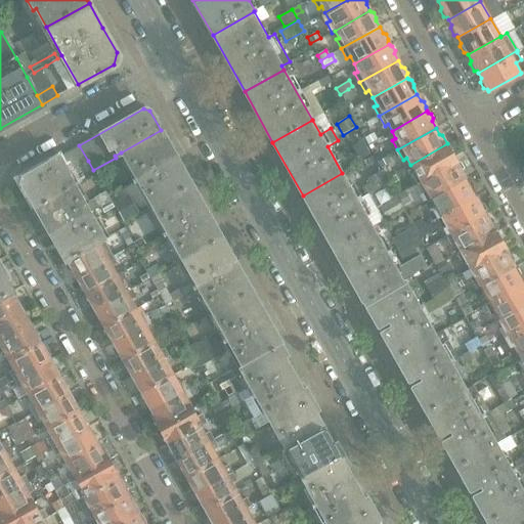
[(191,185),(161,130),(121,153),(151,208),(191,185)]
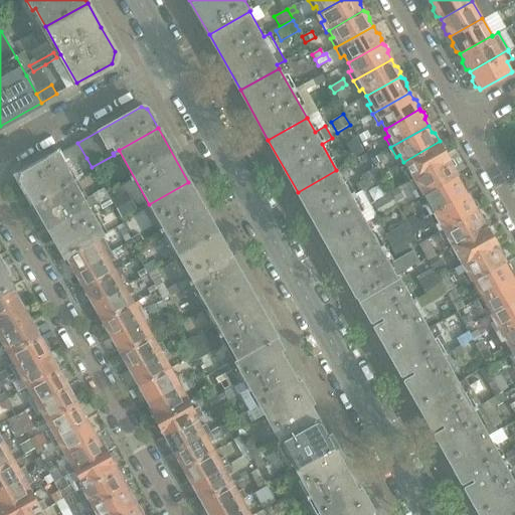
[(369,137),(364,130),(357,135),(361,142),(369,137)]
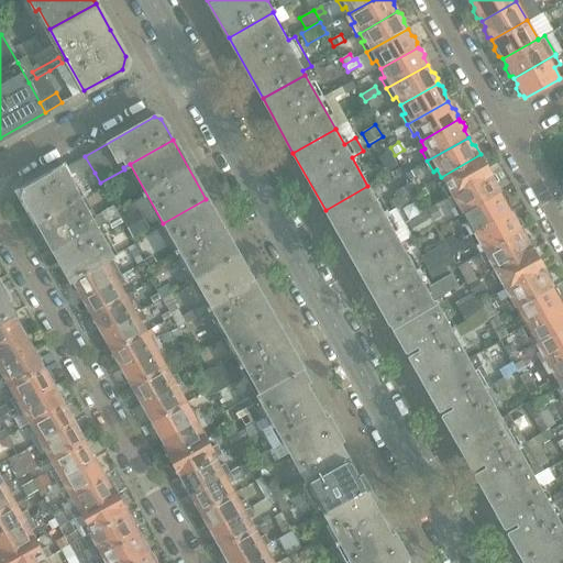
[(397,166),(389,151),(377,157),(386,173),(397,166)]
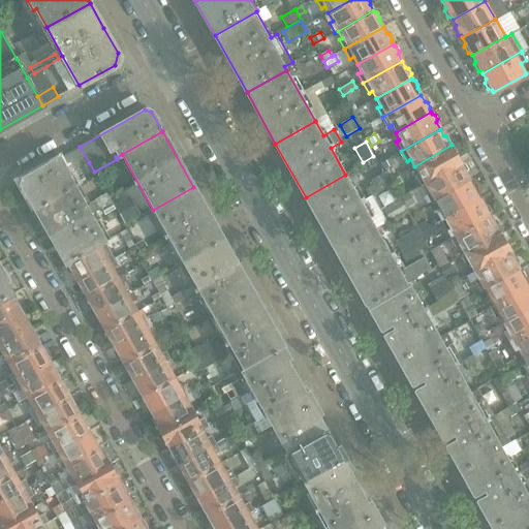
[(425,184),(462,163),(452,145),(414,166),(418,175),(415,177),(422,186),(425,184)]
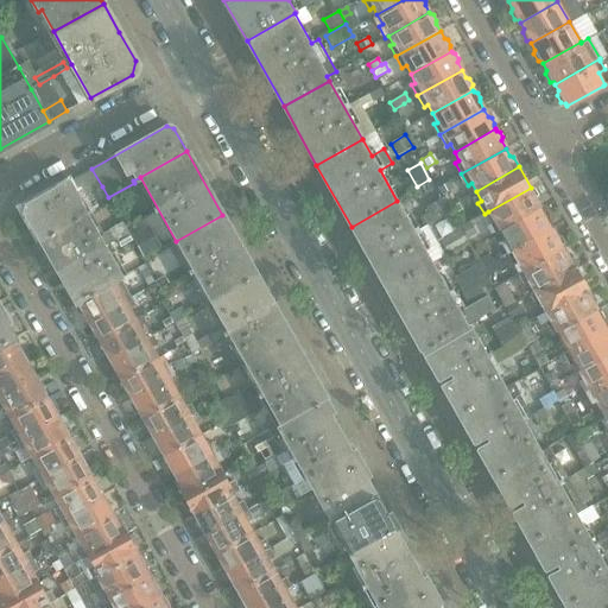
[(78,201),(102,187),(92,169),(27,204),(25,213),(40,240),(86,215),(78,201)]
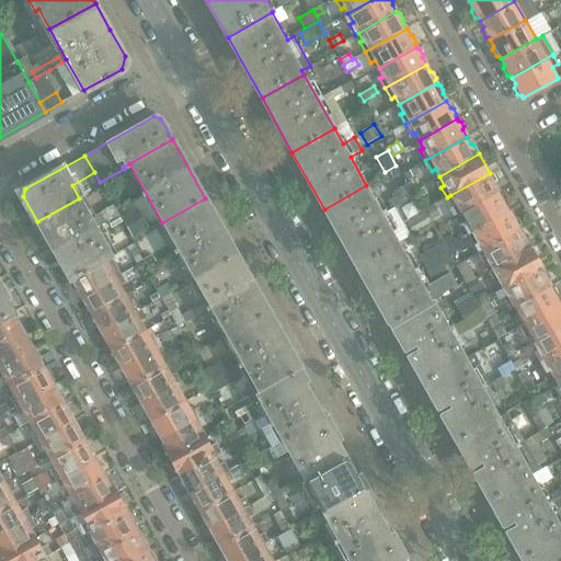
[(405,178),(421,169),(419,164),(411,168),(403,173),(405,178)]
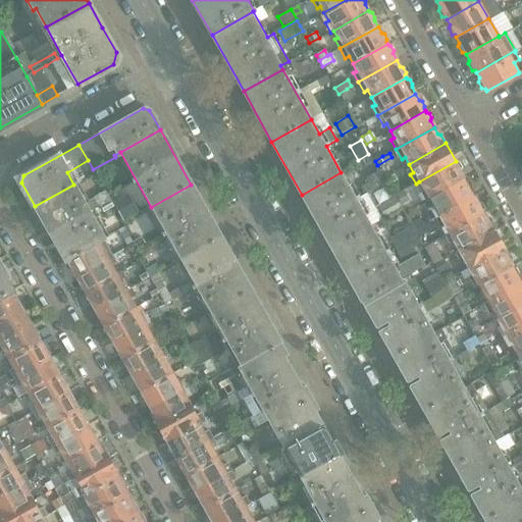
[(428,200),(464,178),(460,170),(461,167),(458,161),(456,161),(419,181),(423,190),(420,192),(425,201),(428,200)]
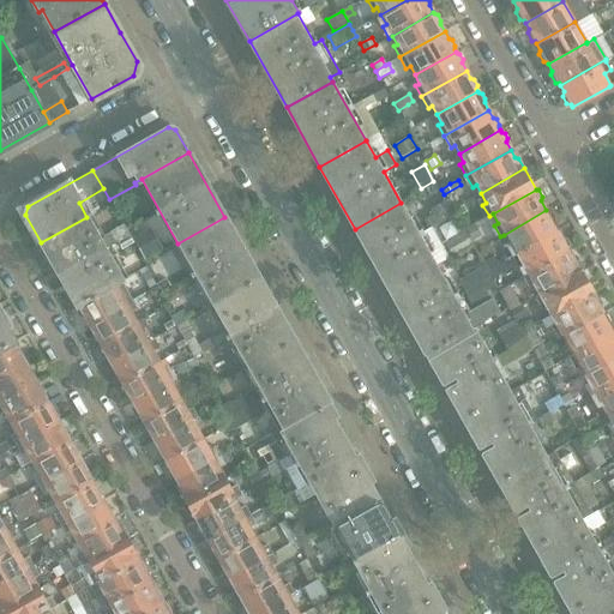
[(429,228),(455,214),(447,200),(433,209),(435,212),(423,220),(429,228)]
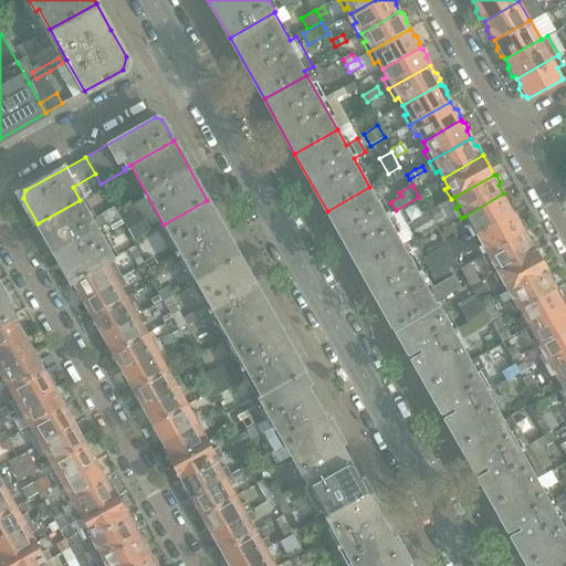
[(402,244),(369,187),(327,211),(359,269),(402,244)]
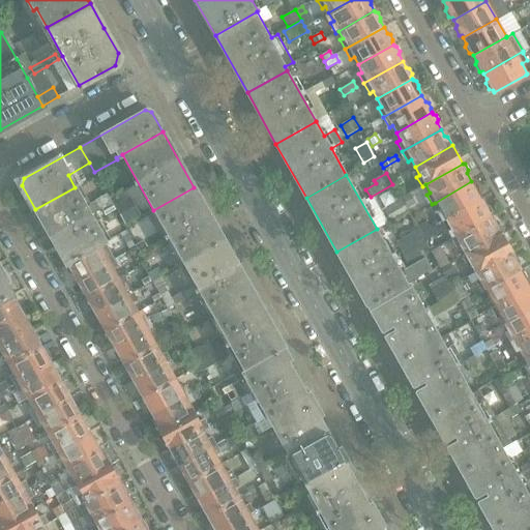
[(441,221),(480,199),(477,193),(479,188),(476,183),(472,183),(471,181),(435,203),(439,210),(436,212),(441,221)]
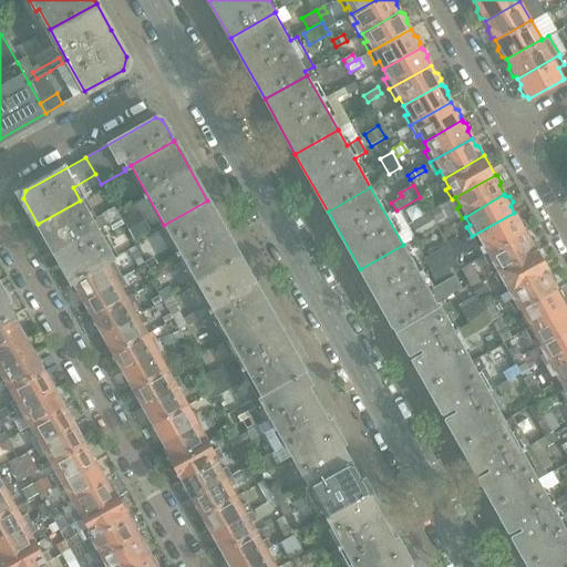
[(437,205),(433,198),(425,203),(430,209),(437,205)]
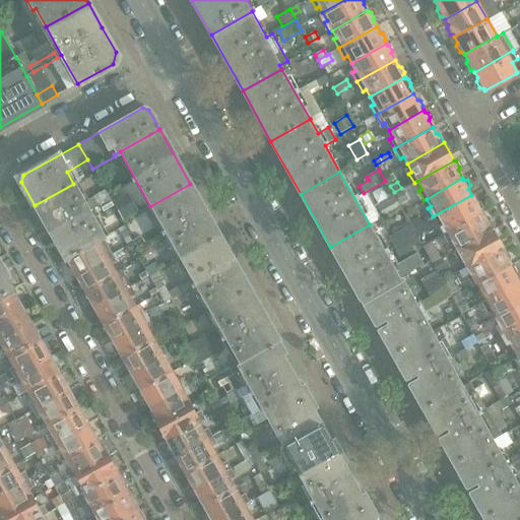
[(88,210),(73,184),(35,205),(65,259),(67,258),(102,238),(104,237),(88,210)]
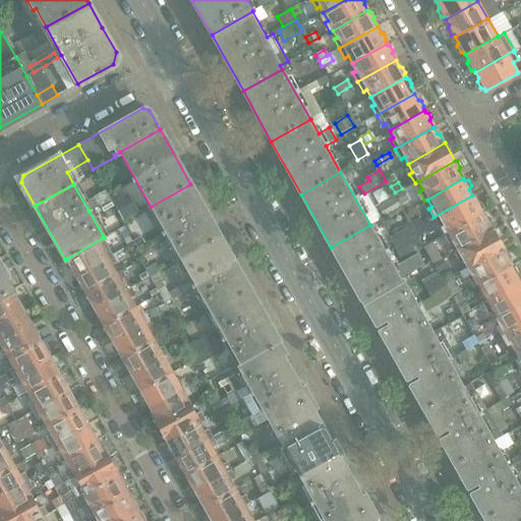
[(220,236),(190,184),(151,207),(180,259),(220,236)]
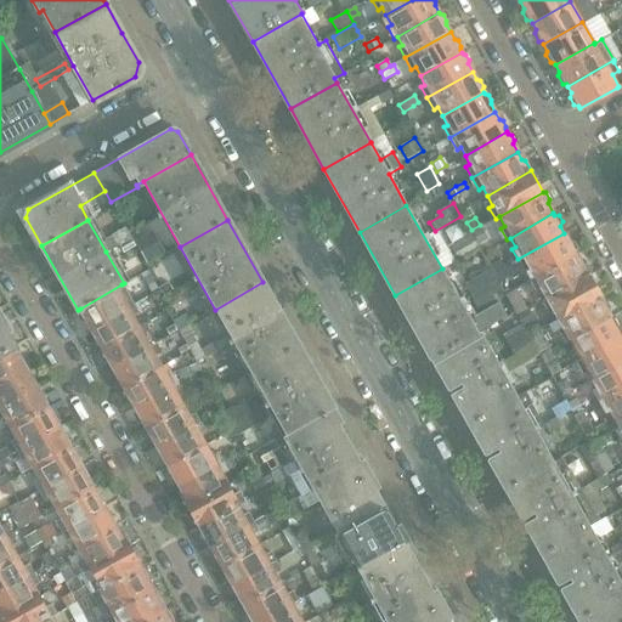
[(486,238),(480,227),(471,232),(478,244),(486,238)]
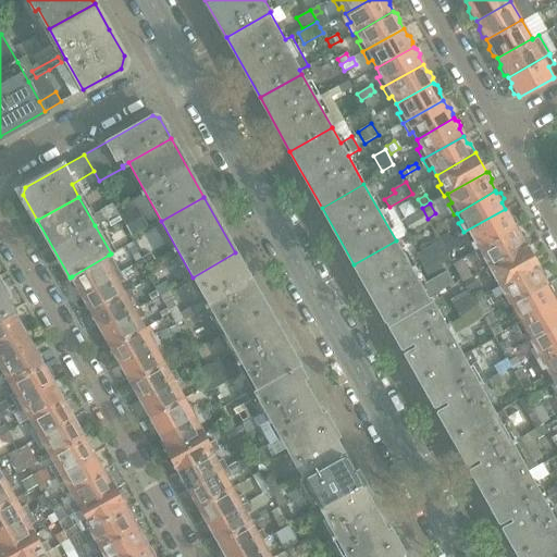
[(116,212),(114,209),(111,205),(100,211),(104,220),(116,212)]
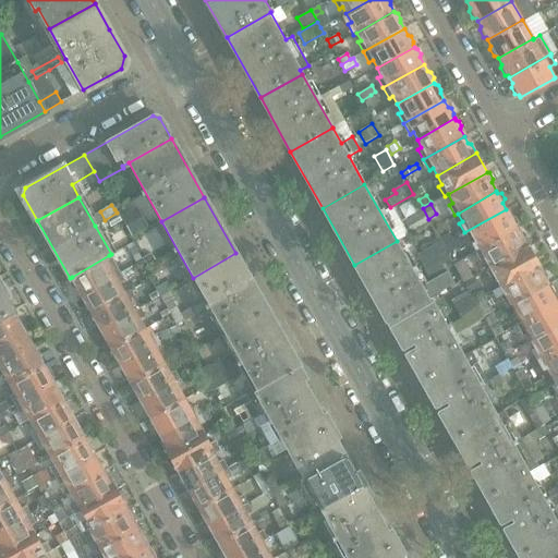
[(429,222),(422,209),(403,220),(411,233),(429,222)]
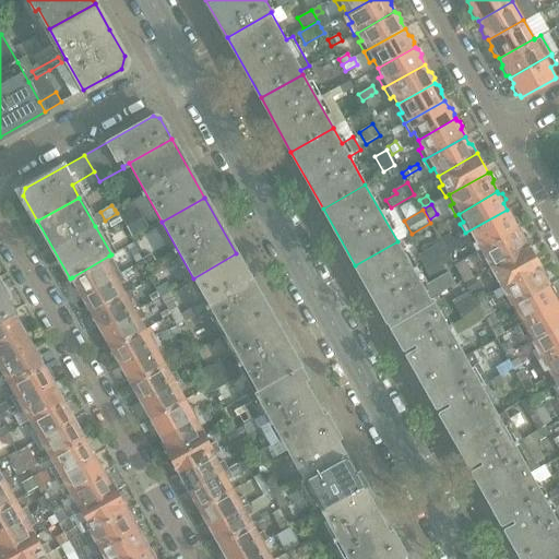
[(479,250),(518,228),(516,227),(519,223),(515,217),(511,216),(507,210),(465,233),(472,245),(475,242),(479,250)]
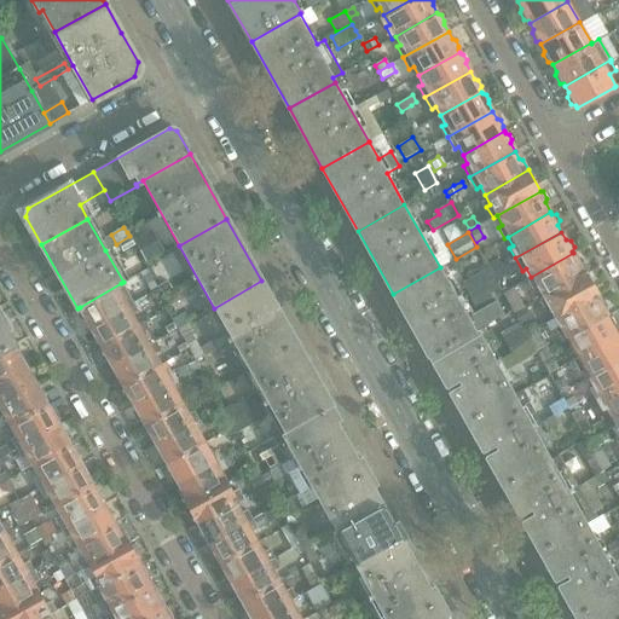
[(155,258),(144,239),(136,246),(146,262),(155,258)]
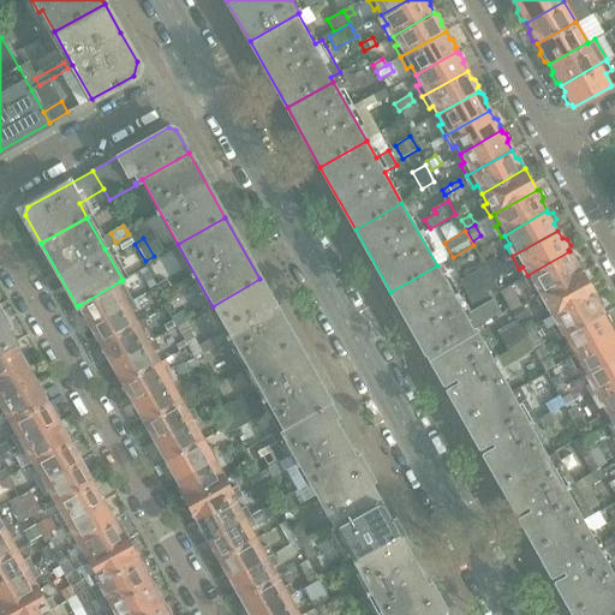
[(538,296),(583,270),(583,267),(579,261),(574,261),(569,251),(527,275),(524,278),(531,290),(533,287),(538,296)]
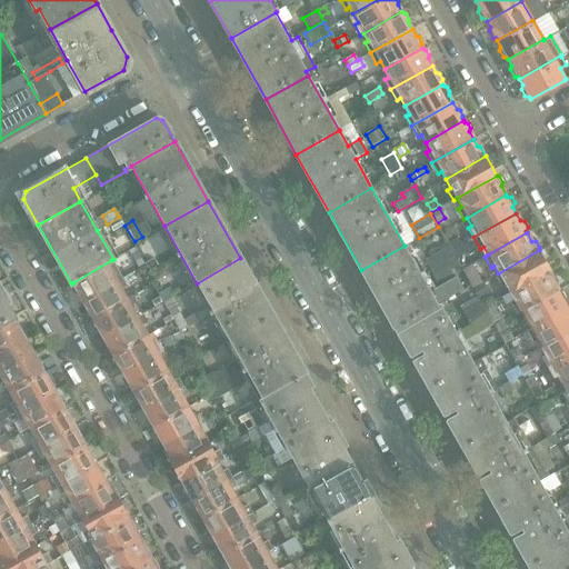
[(461,245),(458,238),(449,242),(452,250),(461,245)]
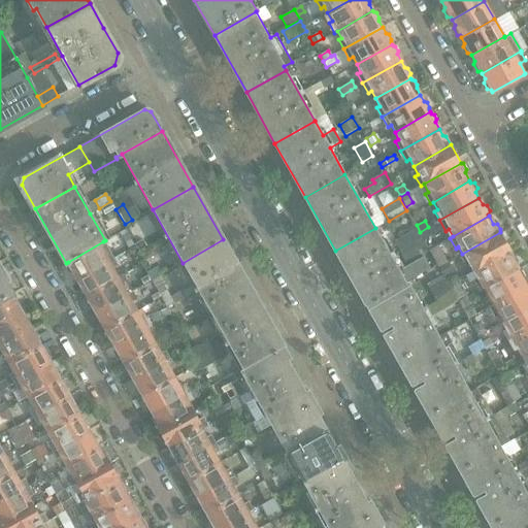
[(424,238),(437,231),(433,224),(428,227),(420,232),(424,238)]
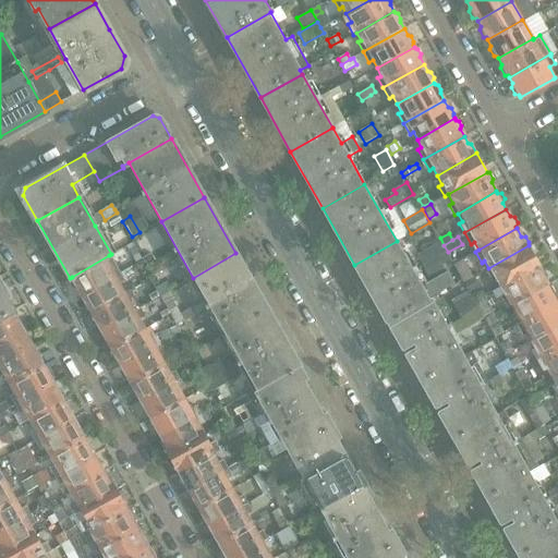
[(428,298),(397,241),(354,265),(386,322),(428,298)]
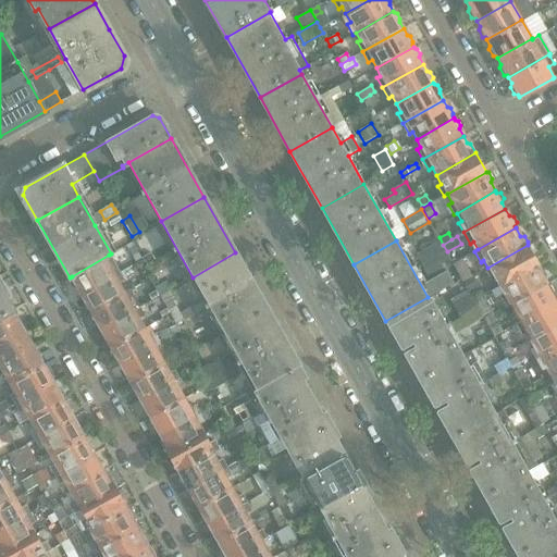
[(444,250),(445,250),(440,240),(416,255),(421,263),(435,256),(444,250)]
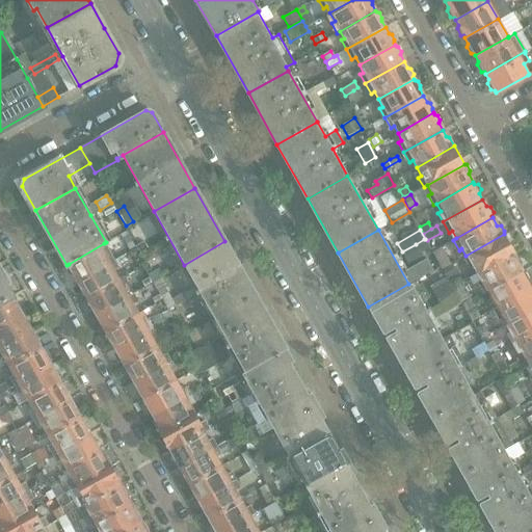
[(476,273),(513,251),(504,234),(466,256),(463,258),(470,268),(472,266),(476,273)]
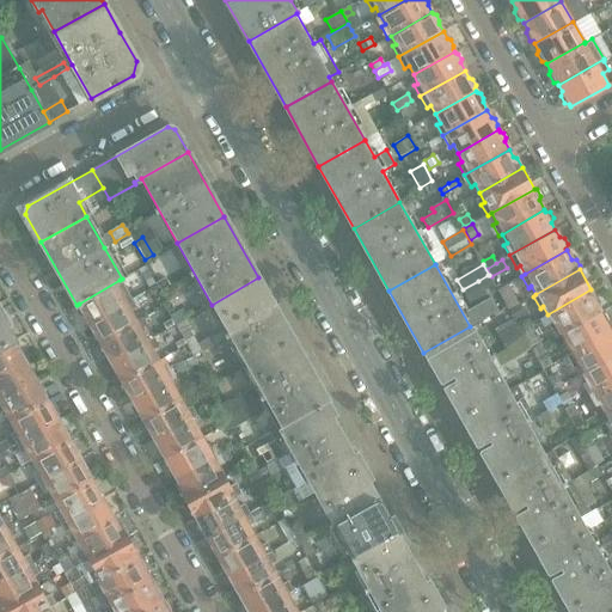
[(147,270),(141,274),(150,287),(155,285),(147,270)]
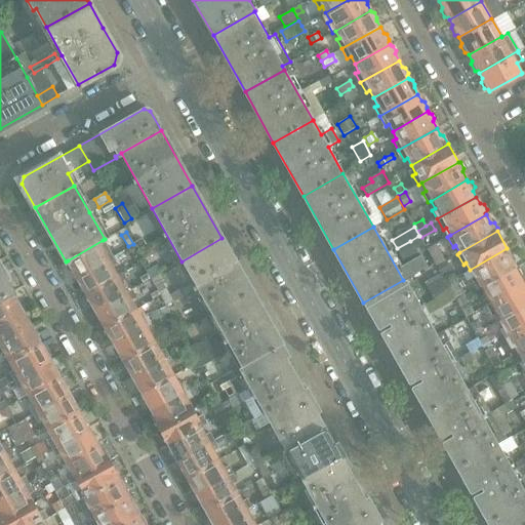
[(418,236),(410,241),(411,242),(415,249),(423,244),(418,236)]
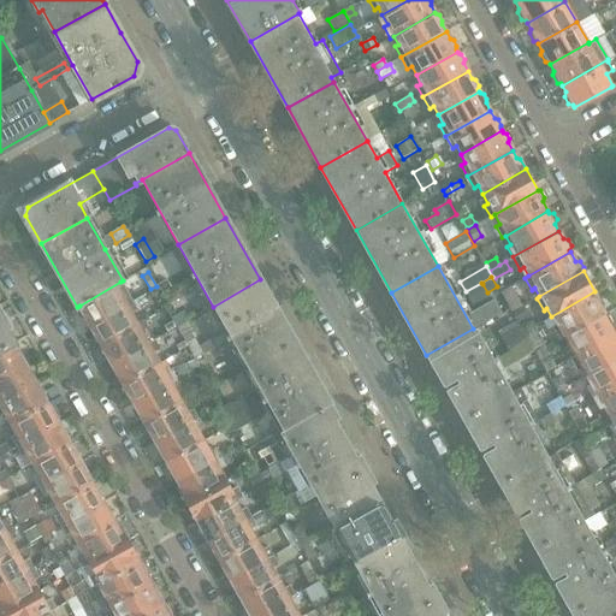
[(295,342),(260,279),(213,307),(247,368),(295,342)]
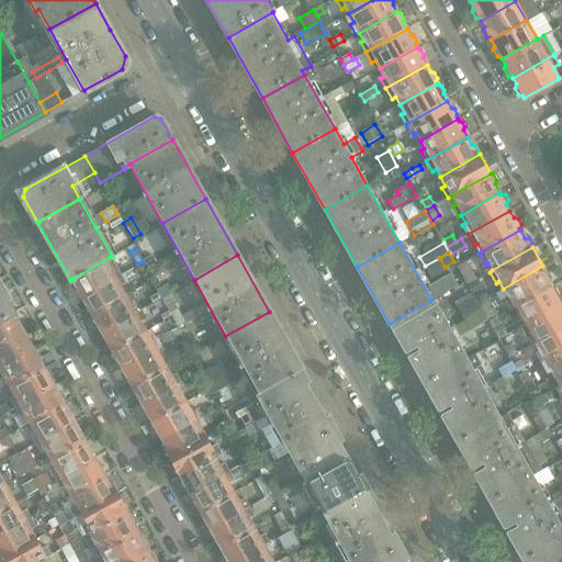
[(85,294),(121,274),(110,257),(72,279),(74,281),(71,282),(77,292),(81,290),(85,294)]
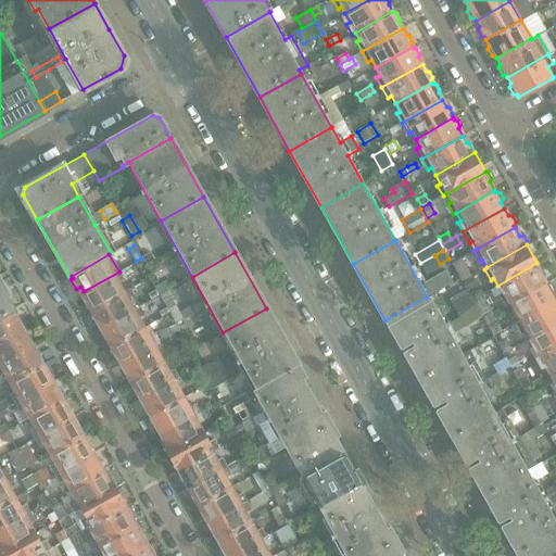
[(440,264),(436,256),(422,264),(429,275),(442,267),(440,264)]
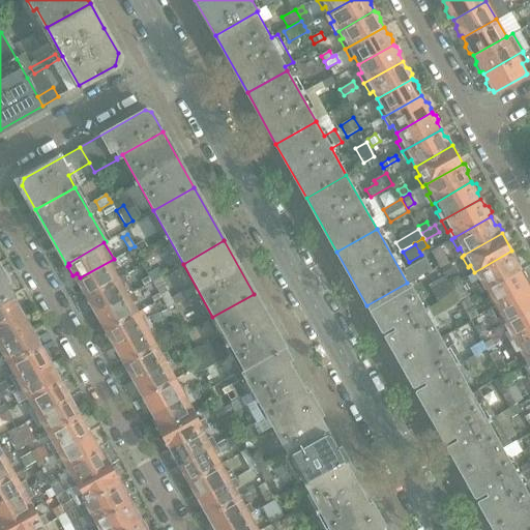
[(449,264),(440,246),(431,252),(440,269),(449,264)]
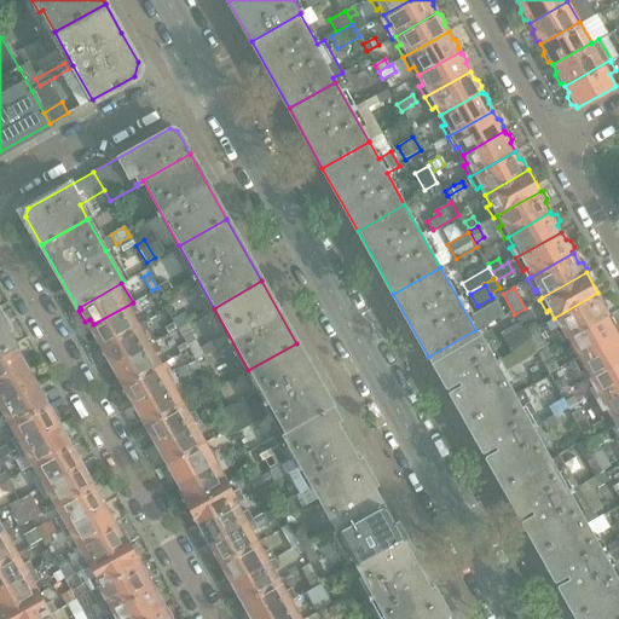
[(156,300),(162,296),(157,289),(149,294),(151,299),(156,300)]
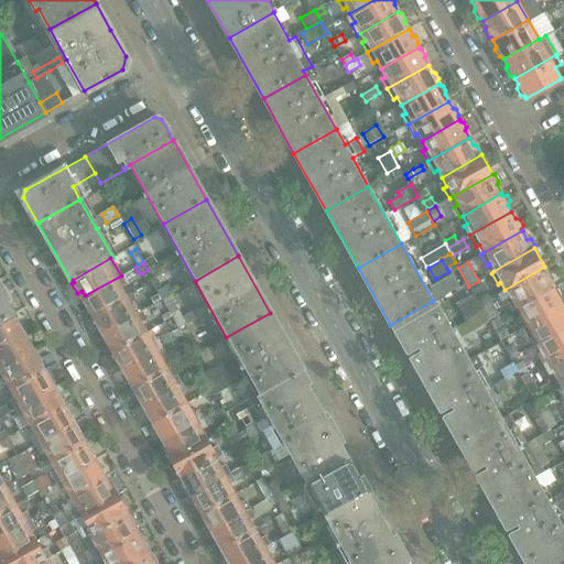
[(516,308),(553,288),(550,280),(550,277),(544,267),(505,290),(510,299),(506,301),(512,311),(516,308)]
